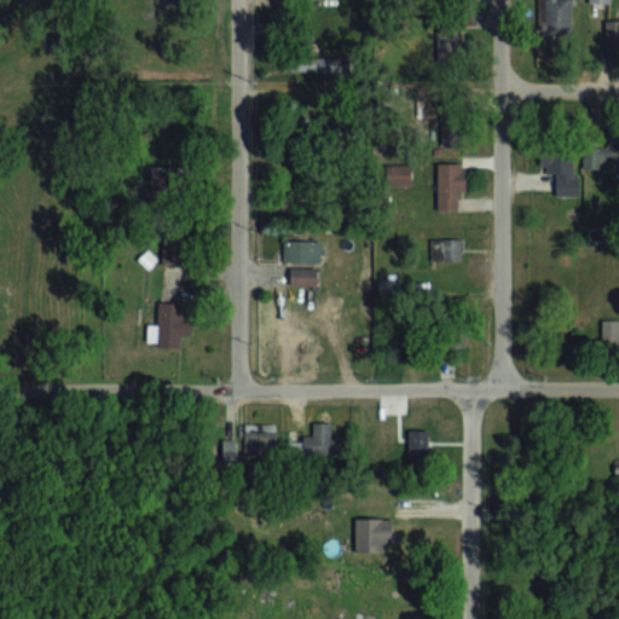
[(571,38),(570,0),(542,0),(542,38),(571,38)]
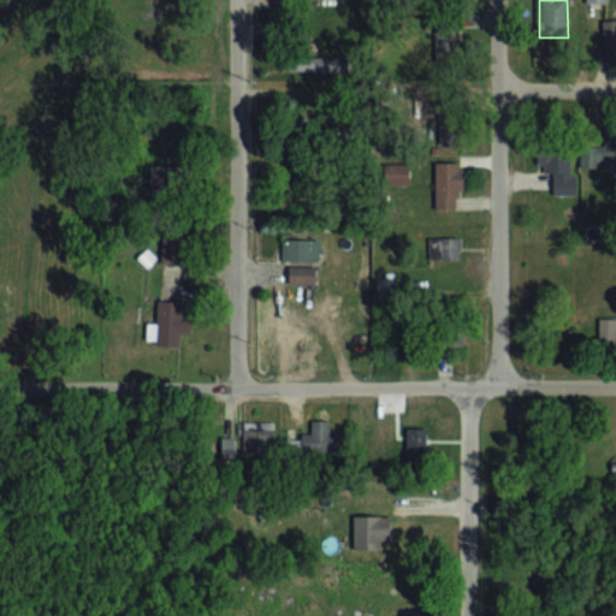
[(603,58),(615,57),(615,19),(603,19),(603,58)]
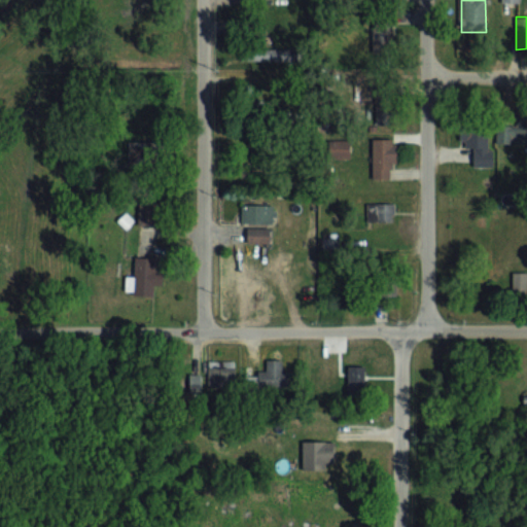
[(372,56),(391,56),(391,20),(372,20),(372,56)]
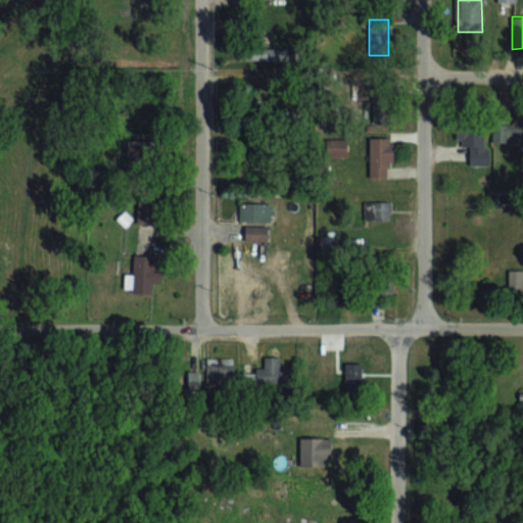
[(293,61),(293,48),(239,48),(239,61),(293,61)]
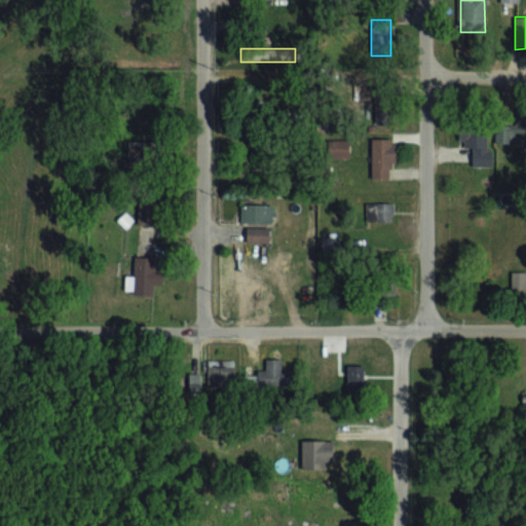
[(525,142),(525,110),(525,114),(516,114),(516,124),(495,124),(495,144),(518,144),(518,135),(525,135),(525,142)]
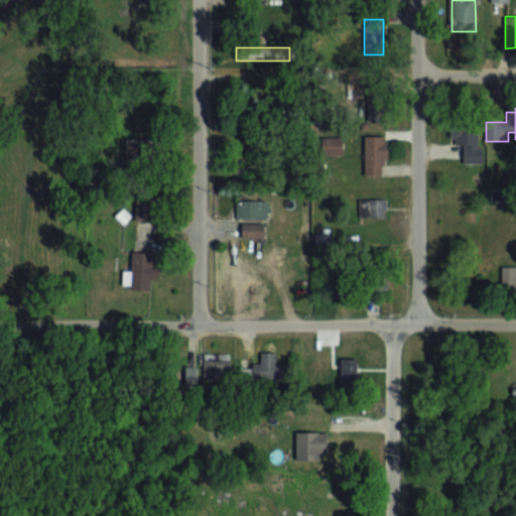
[(254,160),(289,147),(279,121),(244,134),(254,160)]
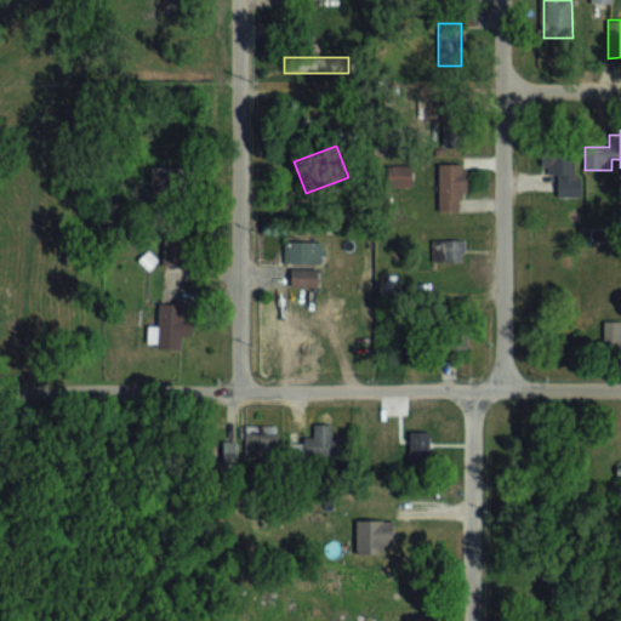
[(560,177),(560,195),(577,195),(576,148),(545,148),(546,177),(560,177)]
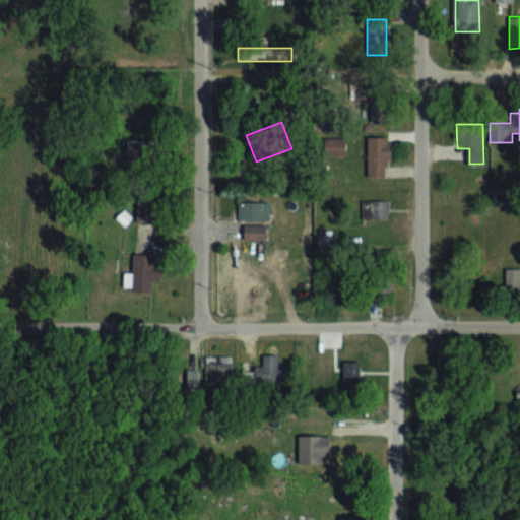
[(368,137),(368,176),(390,176),(390,137),(368,137)]
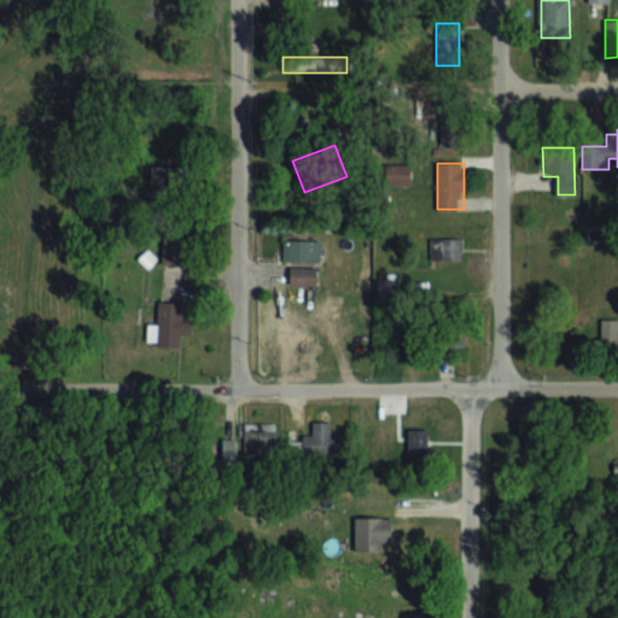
[(185,192),(185,167),(150,167),(150,192),(185,192)]
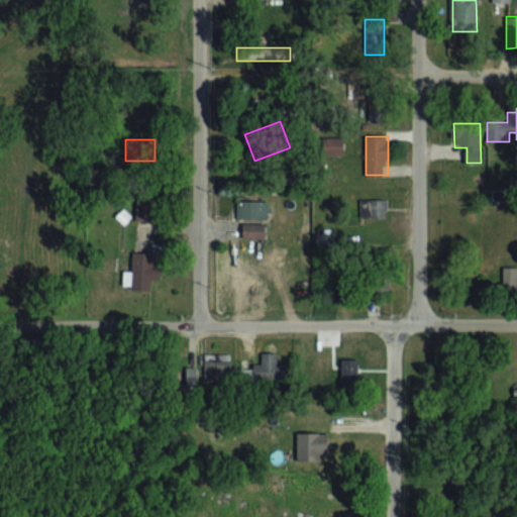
[(359,199),(359,217),(387,217),(387,199),(359,199)]
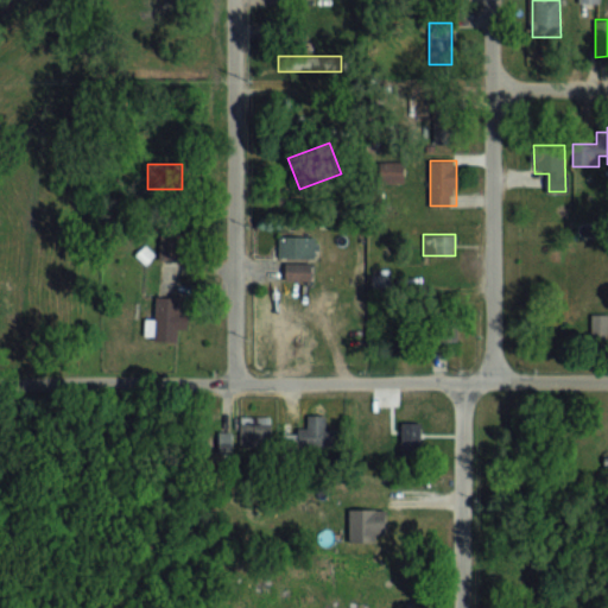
[(280,239),(280,259),(318,259),(318,239),(280,239)]
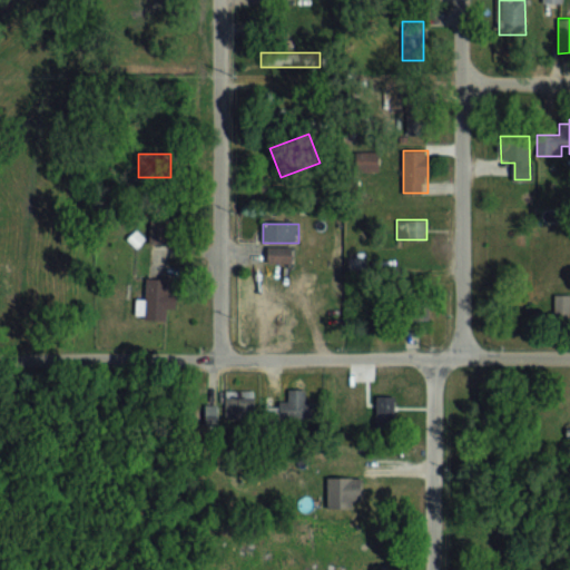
[(292,247),(268,247),(268,264),(292,264),(292,247)]
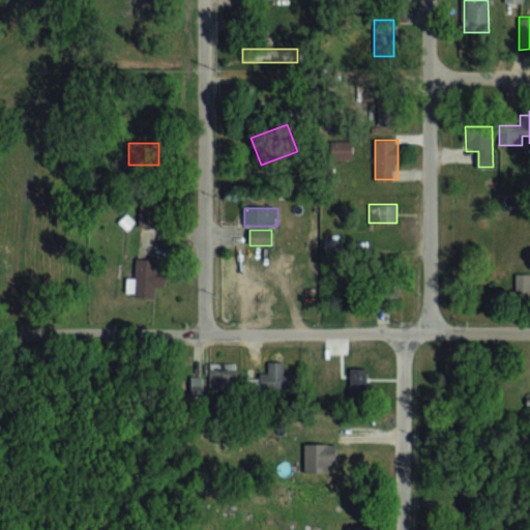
[(163,270),(157,270),(157,260),(136,260),(136,278),(127,278),(127,297),(154,297),(154,287),(163,287),(163,270)]
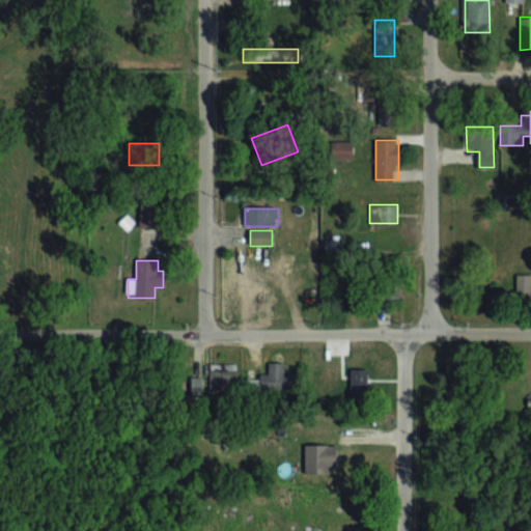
[(530,275),(516,275),(516,292),(530,292),(530,275)]
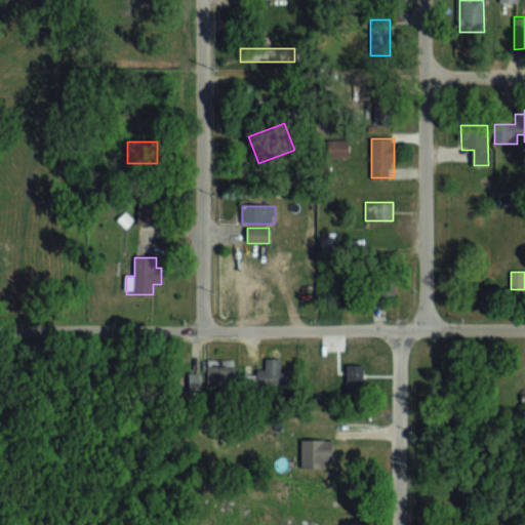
[(290,387),(290,369),(282,369),(282,358),(266,358),(266,370),(254,370),(254,387),(290,387)]
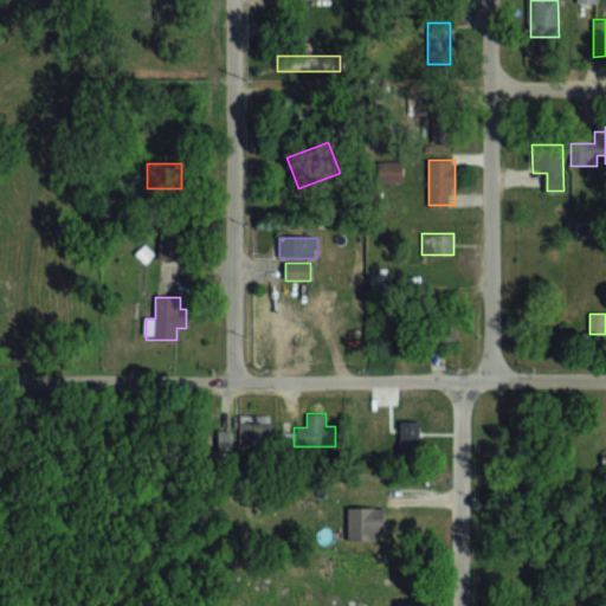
[(238,449),(271,449),(271,421),(238,421),(238,449)]
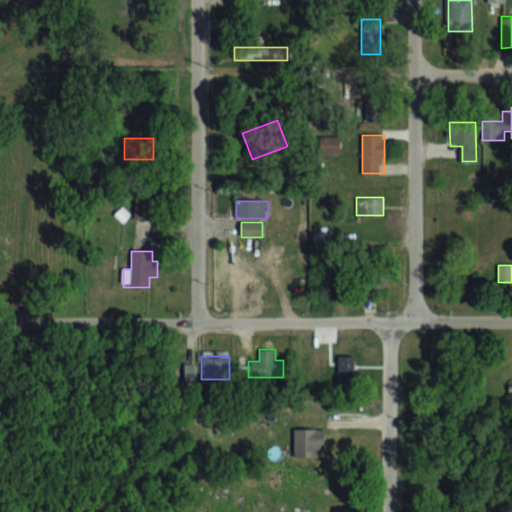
[(195,386),(195,361),(173,361),(173,386),(195,386)]
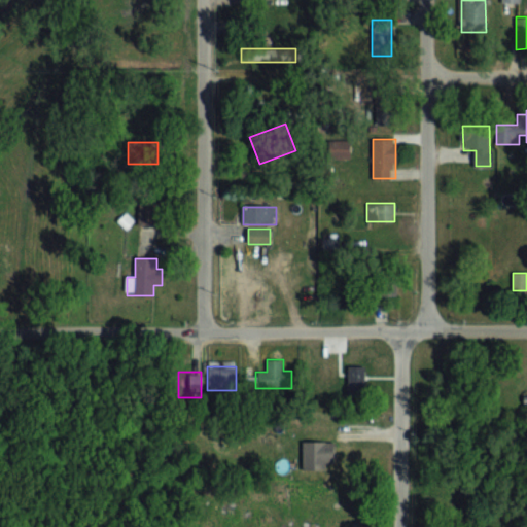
[(334,469),(334,443),(303,443),(303,469),(334,469)]
